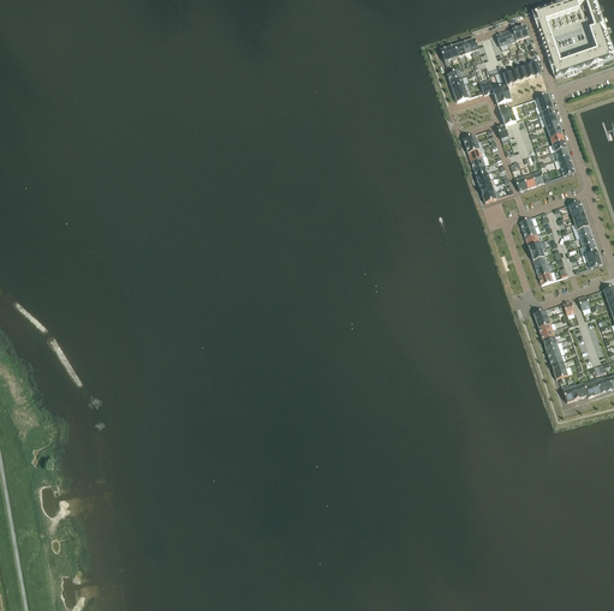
[(560,0),(553,3),(554,3),(532,11),(531,11),(532,13),(537,28),(547,54),(548,57),(548,59),(553,73),(554,76),(564,73),(578,69),(589,64),(589,65),(603,60),(603,59),(612,57),(603,30),(598,16),(592,0),(560,0)]
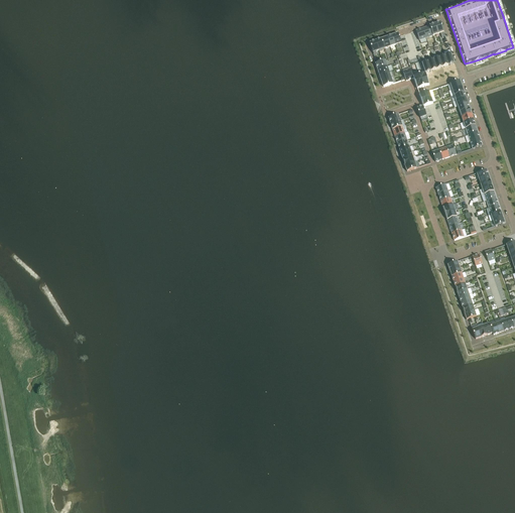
[(439,20),(434,22),(437,31),(442,29),(439,20)]
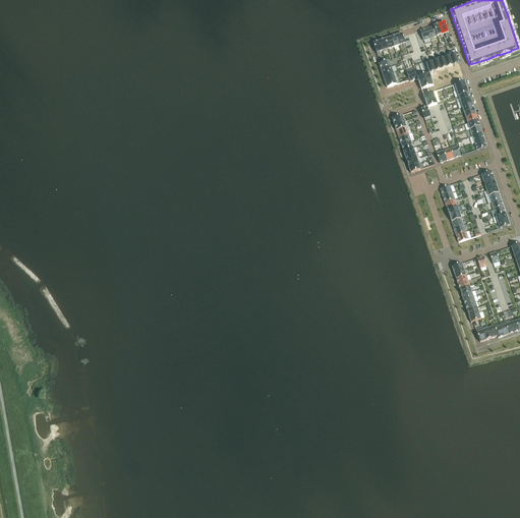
[(434,24),(432,24),(437,34),(442,32),(439,22),(434,24)]
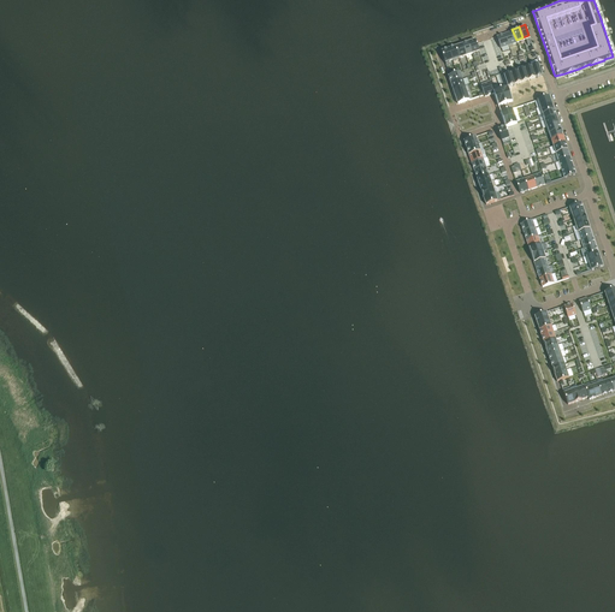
[(506,31),(504,31),(508,42),(509,42),(516,40),(512,29),(506,31)]
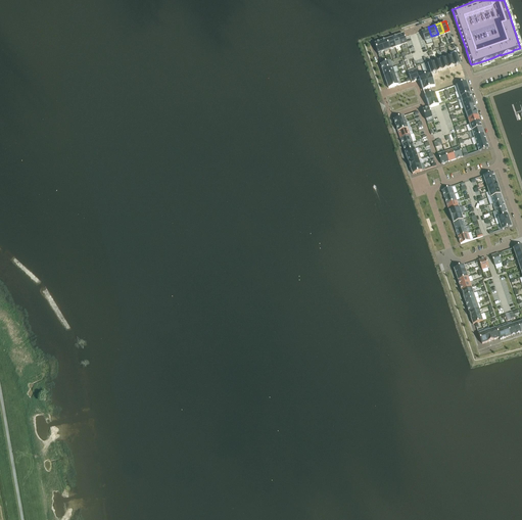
[(422,29),(421,29),(424,39),(425,38),(431,36),(428,27),(422,29)]
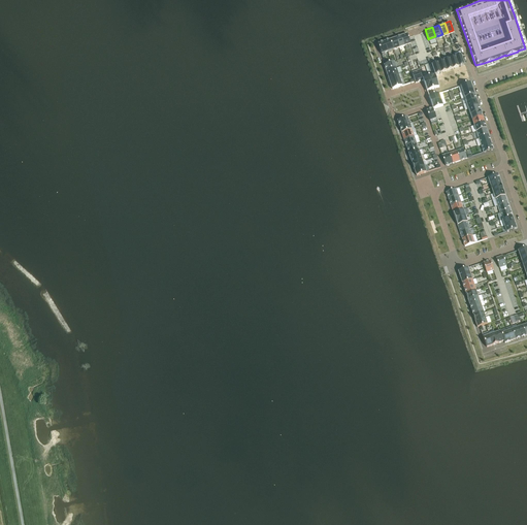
[(406,32),(400,34),(404,43),(409,41),(406,32)]
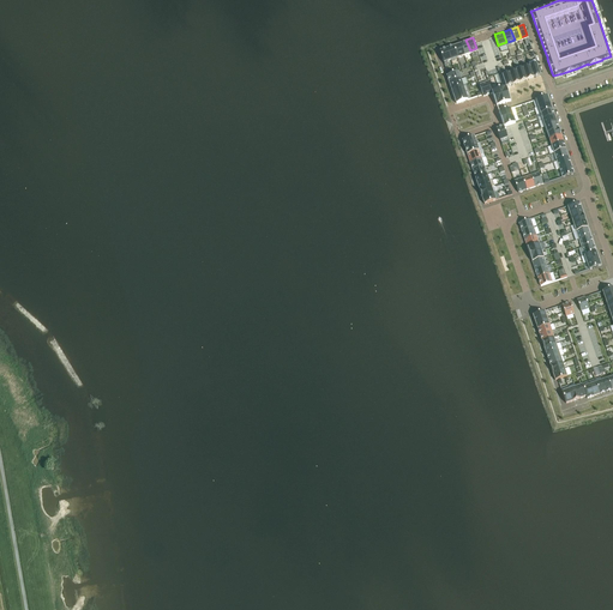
[(466,40),(460,42),(463,53),(470,50),(466,40)]
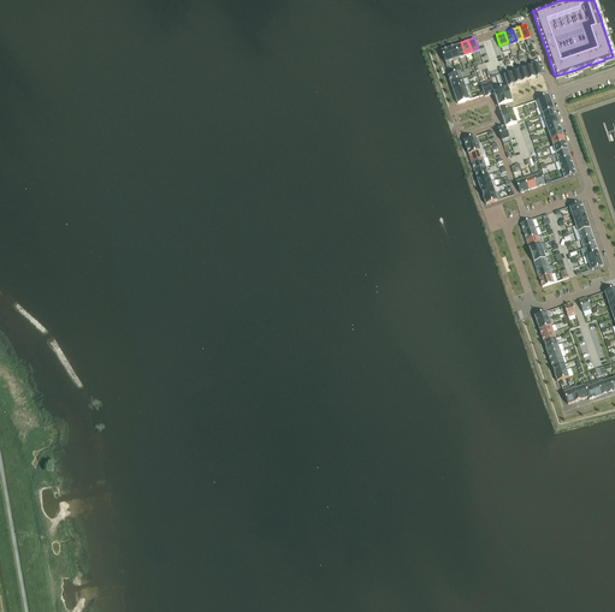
[(461,42),(455,43),(459,55),(465,53),(461,42)]
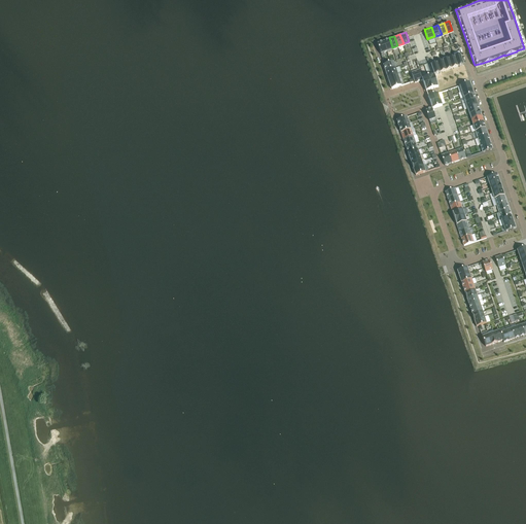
[(389,37),(383,39),(386,49),(392,47),(389,37)]
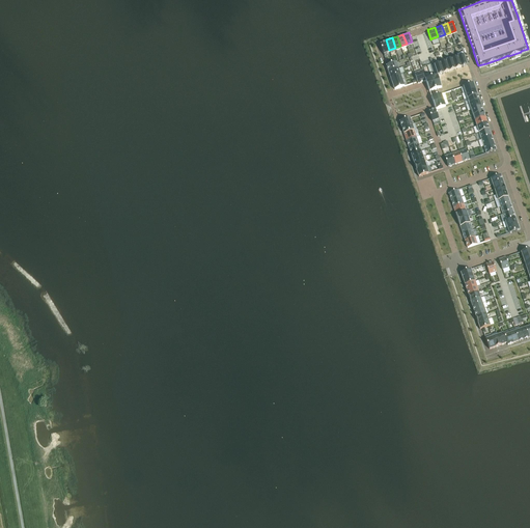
[(386,39),(380,42),(383,52),(389,50),(386,39)]
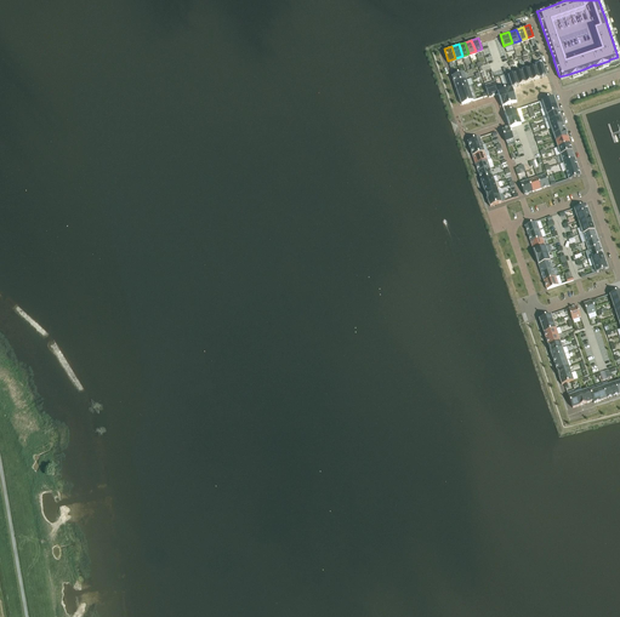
[(541,62),(535,64),(539,75),(546,73),(541,62)]
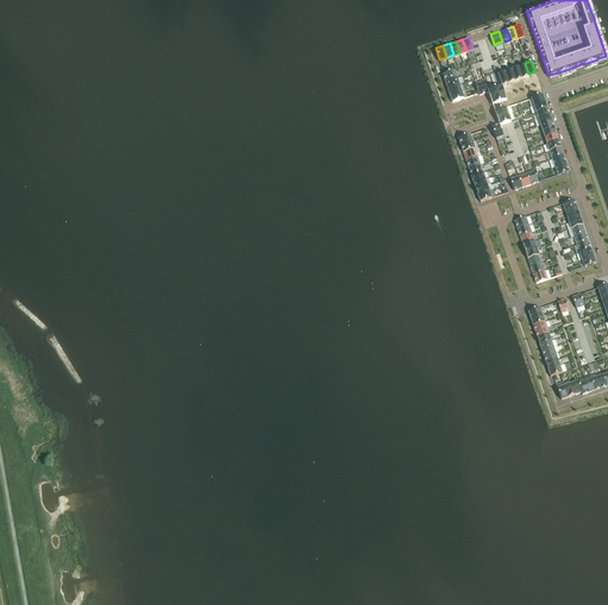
[(525,63),(518,64),(521,76),(528,74),(525,63)]
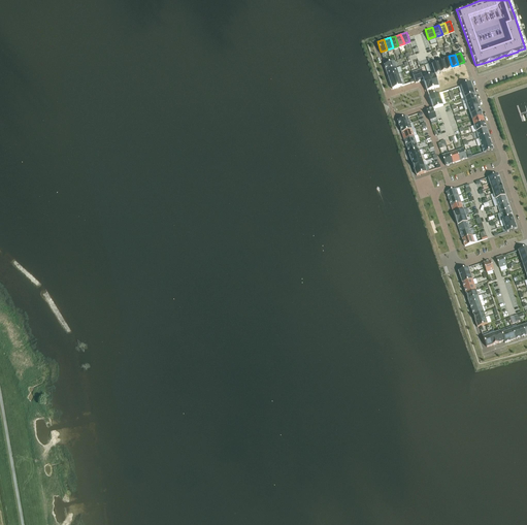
[(449,56),(442,58),(447,68),(452,66),(449,56)]
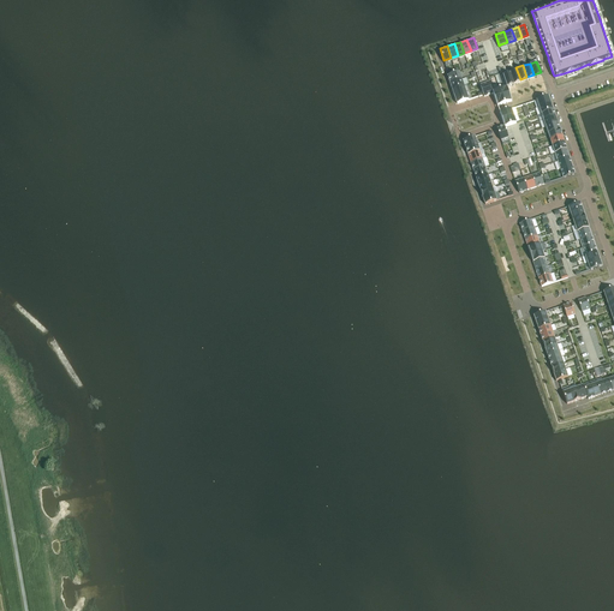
[(516,67),(510,70),(513,82),(520,79),(516,67)]
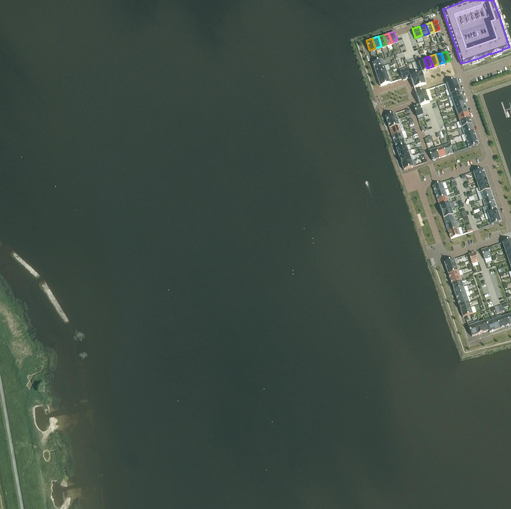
[(373,61),(372,61),(374,66),(383,63),(381,58),(380,58),(379,59),(376,60),(374,60),(373,61)]
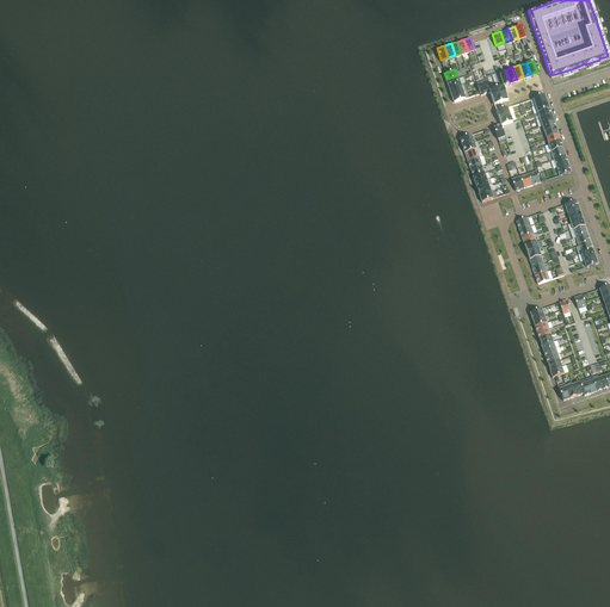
[(506,69),(499,72),(503,84),(510,81),(506,69)]
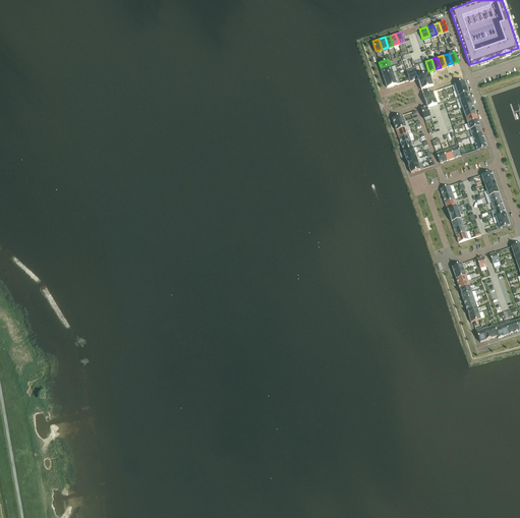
[(413,67),(406,69),(409,79),(417,76),(416,75),(415,71),(413,67)]
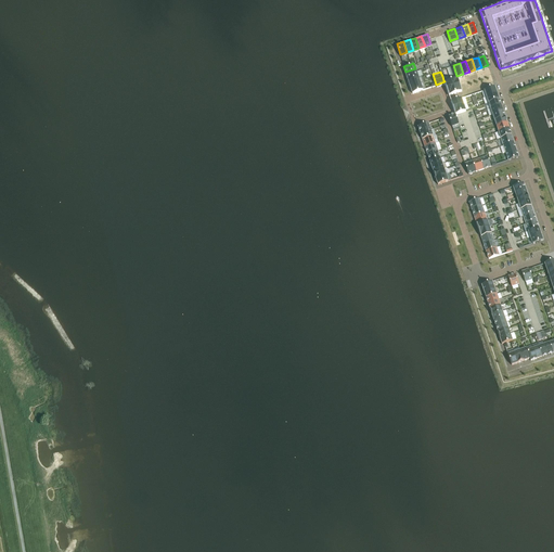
[(417,74),(408,77),(410,84),(420,80),(417,74)]
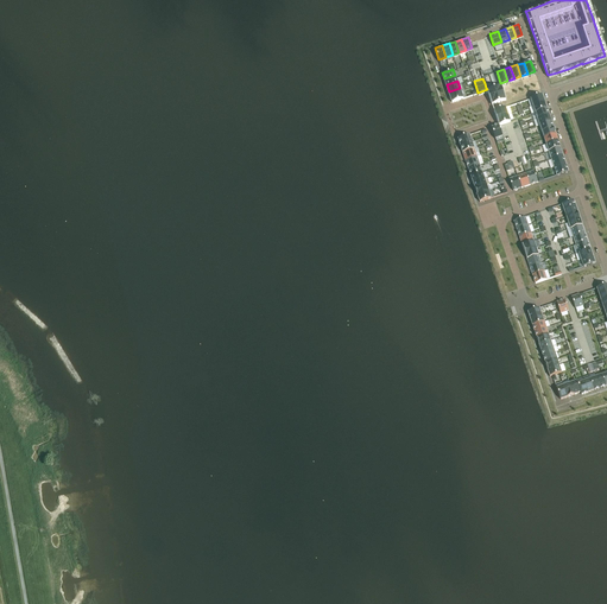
[(500,83),(493,86),(498,100),(505,96),(500,83)]
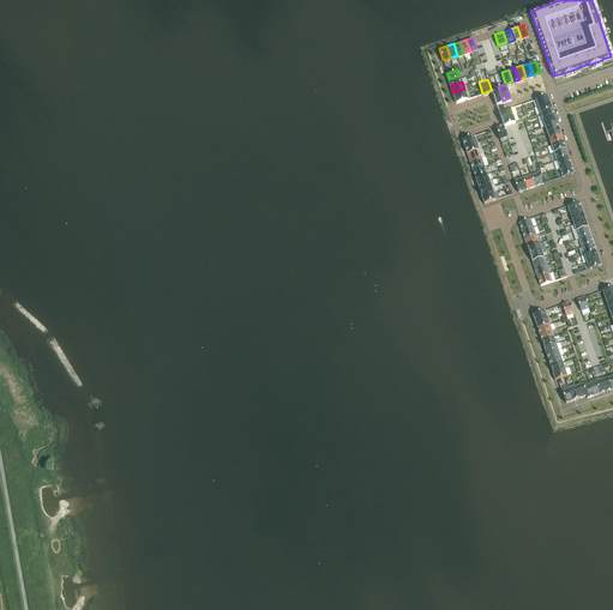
[(498,86),(491,89),(492,90),(496,102),(503,101),(498,86)]
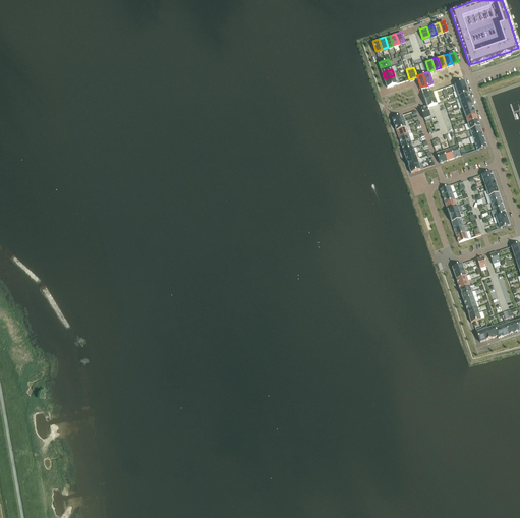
[(394,75),(385,78),(387,84),(396,81),(394,75)]
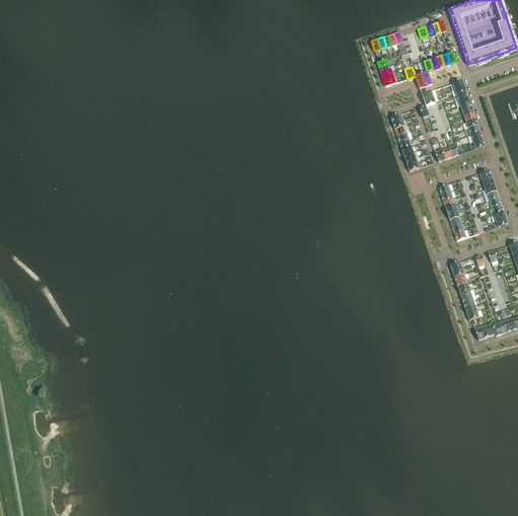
[(462,79),(452,82),(454,88),(463,84),(462,79)]
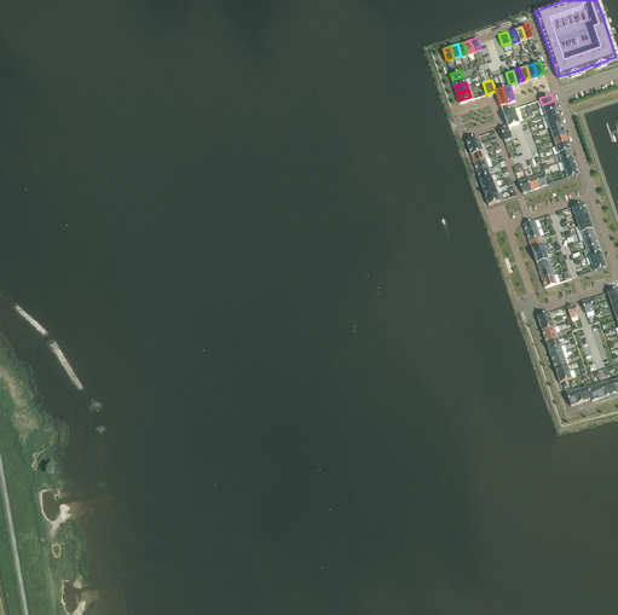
[(553,100),(542,105),(544,112),(555,108),(553,100)]
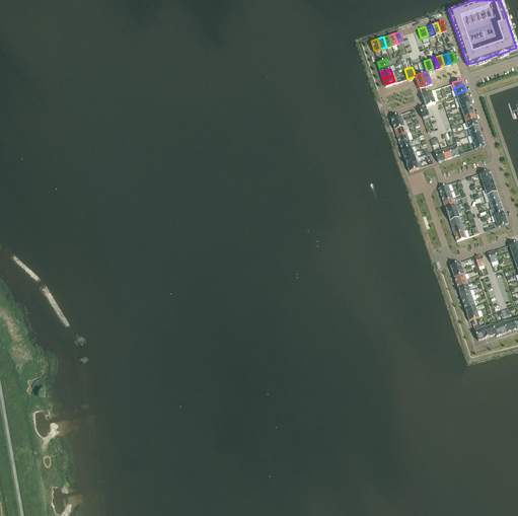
[(431,89),(421,92),(423,98),(433,95),(431,89)]
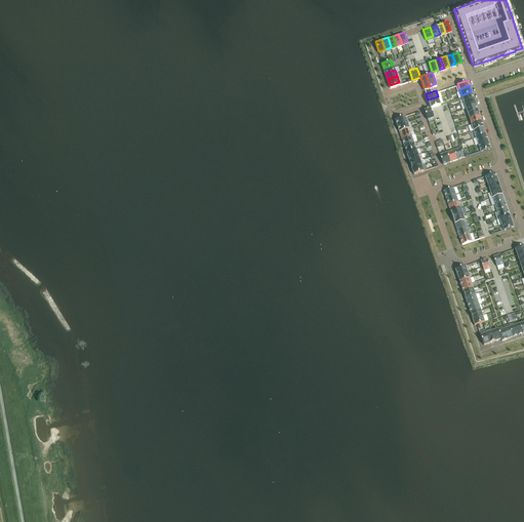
[(471,91),(461,95),(464,101),(473,96),(471,91)]
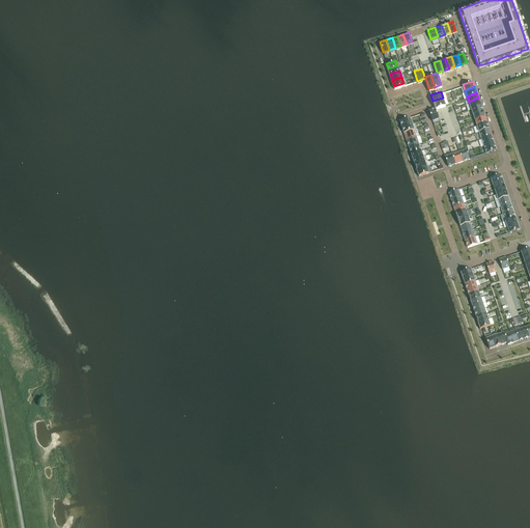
[(443,98),(433,101),(435,107),(436,107),(445,104),(445,103),(443,98)]
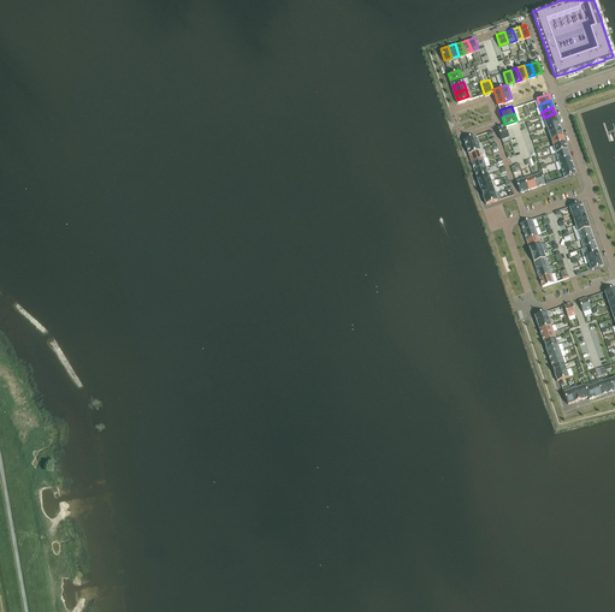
[(555,113),(544,118),(547,124),(557,120),(555,113)]
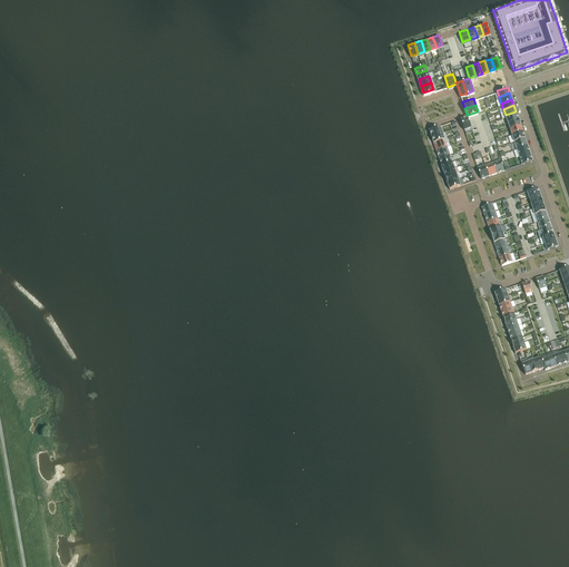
[(516,111),(506,115),(507,121),(517,118),(518,118),(516,111)]
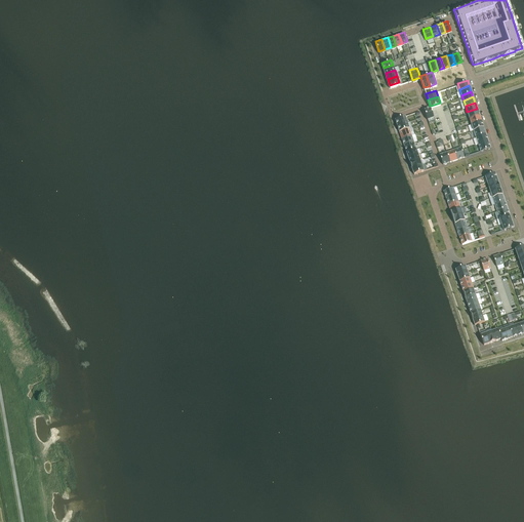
[(430,106),(424,108),(427,118),(433,115),(430,106)]
